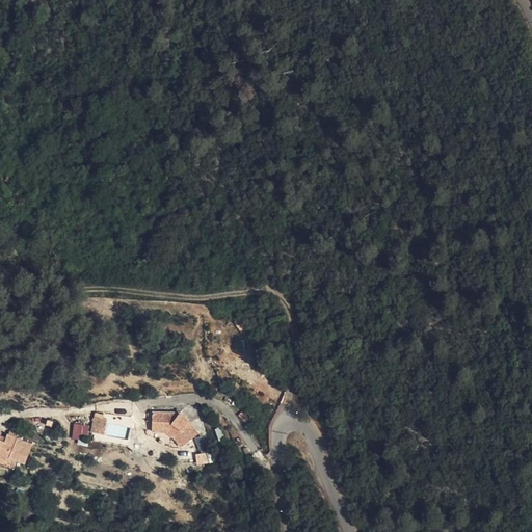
[(6,189),(0,194),(0,198),(5,206),(14,200),(6,189)]
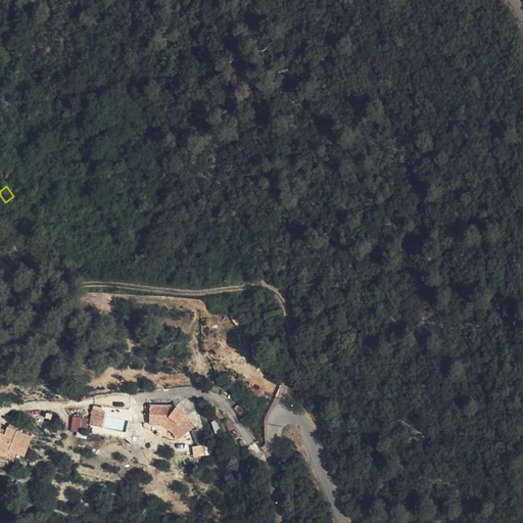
[(175,409),(174,413),(188,414),(198,408),(193,401),(175,409)]
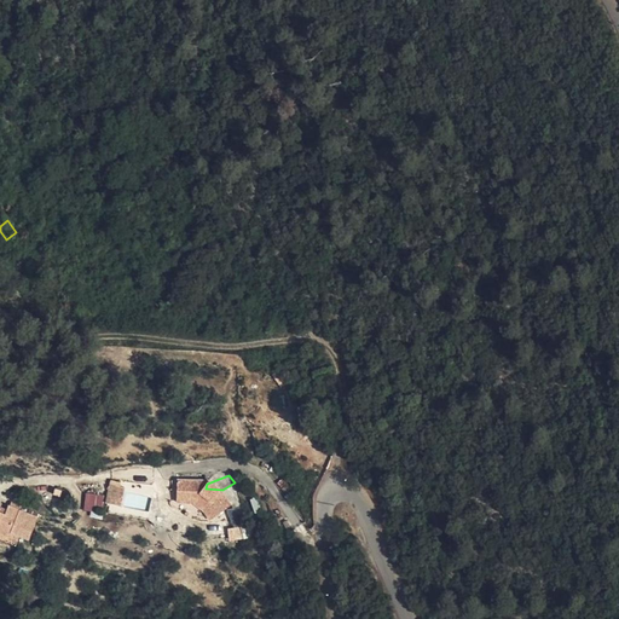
[(172,504),(187,507),(192,498),(207,501),(215,516),(233,504),(223,490),(206,489),(178,484),(172,504)]
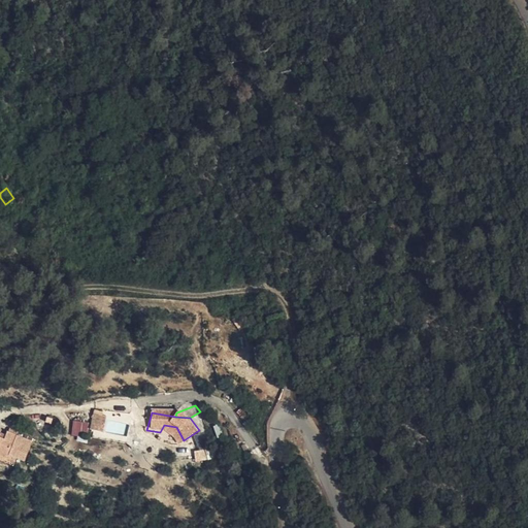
[(95,416),(93,432),(102,433),(106,418),(95,416)]
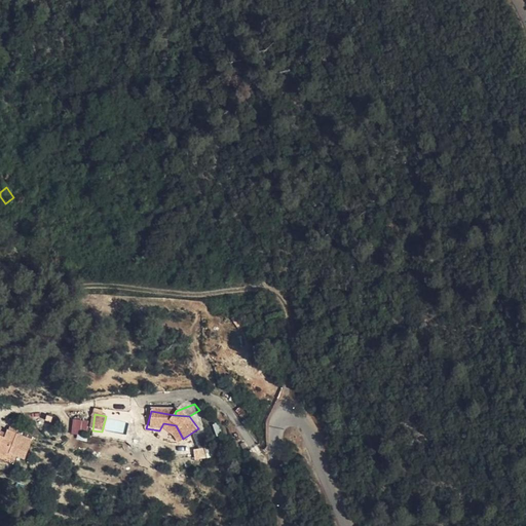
[(71,430),(87,433),(88,420),(72,419),(71,430)]
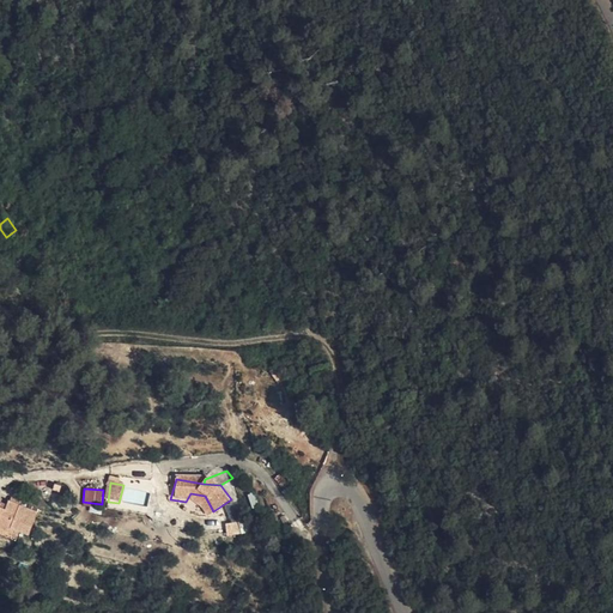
[(190,493),(186,502),(202,504),(210,514),(213,511),(205,496),(190,493)]
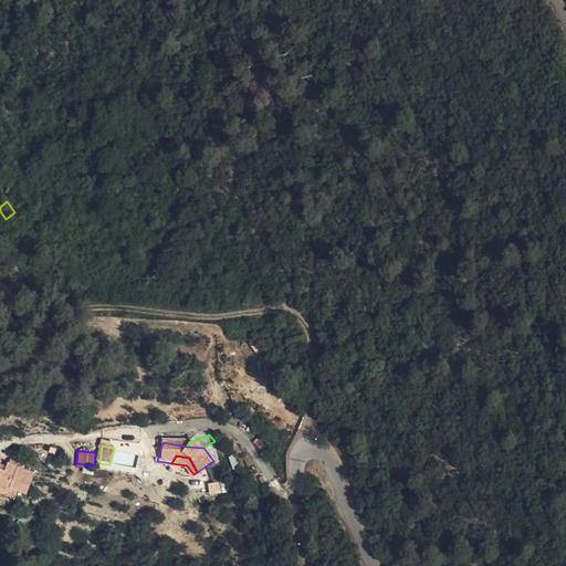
[(2,475),(0,473),(0,493),(4,496),(7,492),(14,495),(24,500),(33,482),(8,468),(6,470),(2,475)]
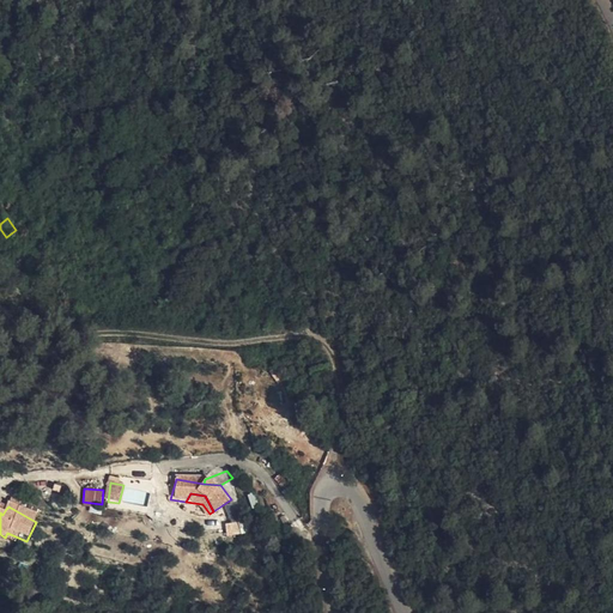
[(238,534),(238,523),(226,525),(228,535),(238,534)]
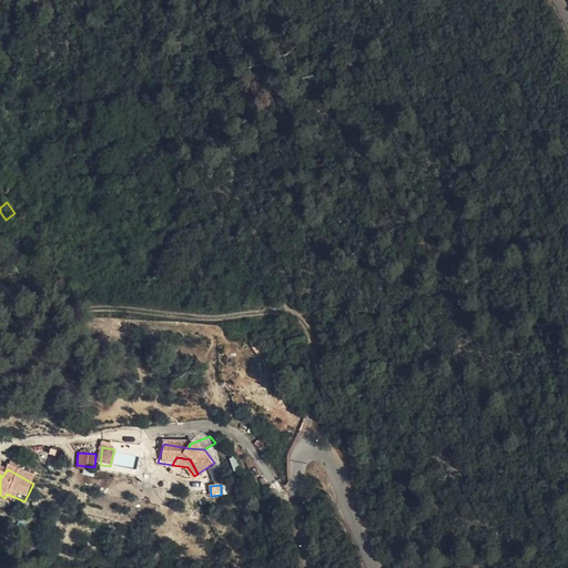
[(0,495),(0,501),(9,506),(14,497),(7,494),(4,498),(0,495)]
